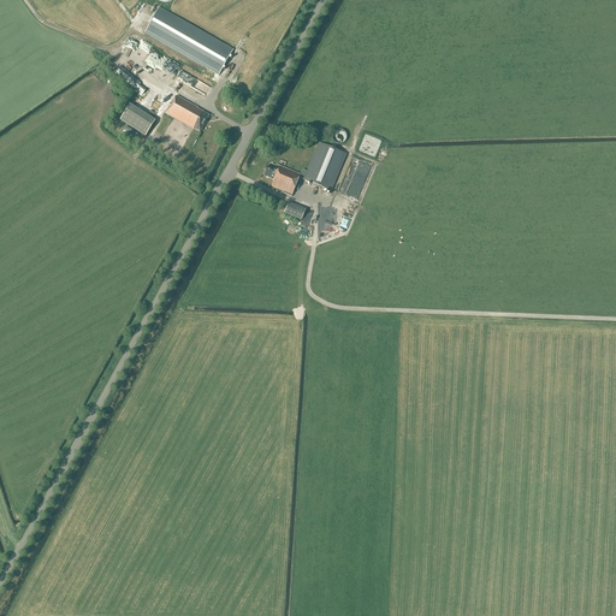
[(159,9),(144,34),(218,76),(232,51),(159,9)]
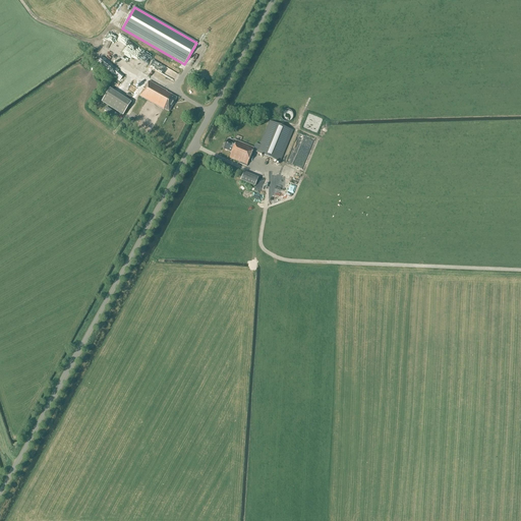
[(107,41),(134,54),(140,44),(112,30),(107,41)]
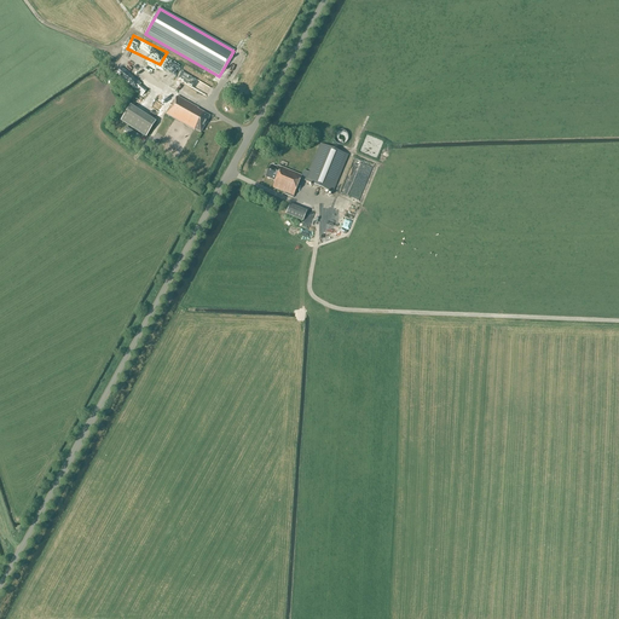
[(139,86),(142,84),(122,68),(116,74),(136,91),(136,92),(142,97),(146,92),(139,86)]
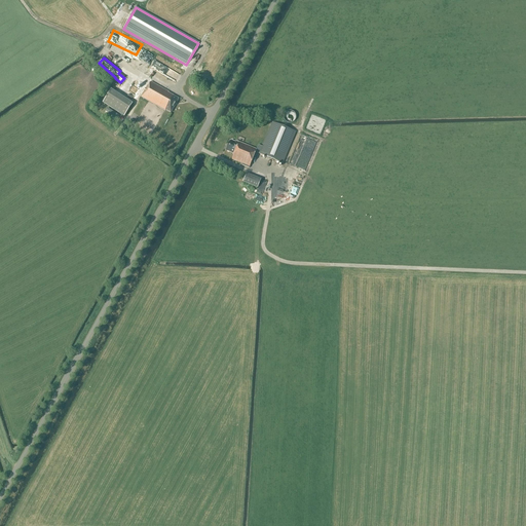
[(154,61),(151,66),(168,75),(177,80),(178,77),(179,75),(176,73),(176,72),(154,61)]
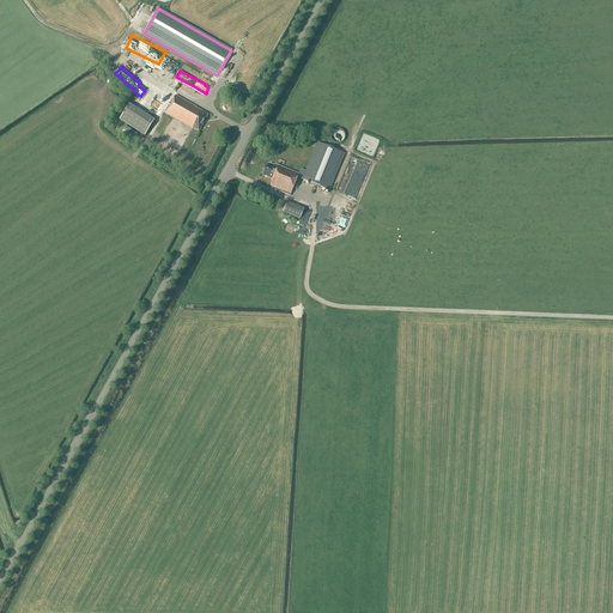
[(171,101),(164,113),(193,129),(193,128),(199,132),(207,115),(202,113),(195,109),(196,108),(175,96),(173,101),(171,101)]
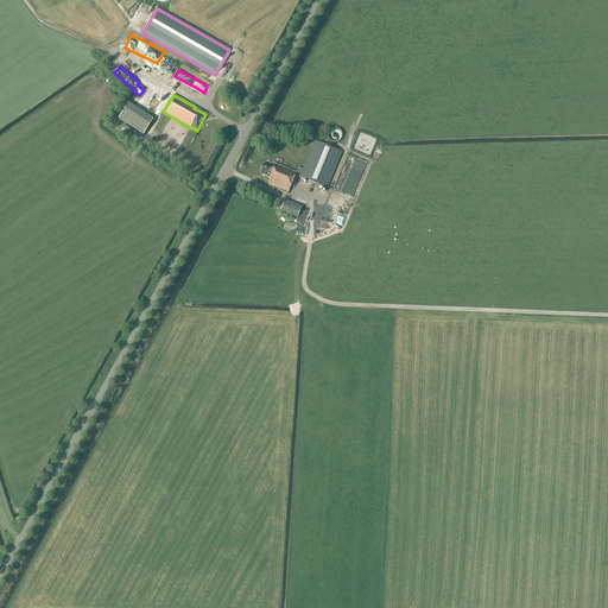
[(144,135),(153,120),(128,105),(119,119),(144,135)]
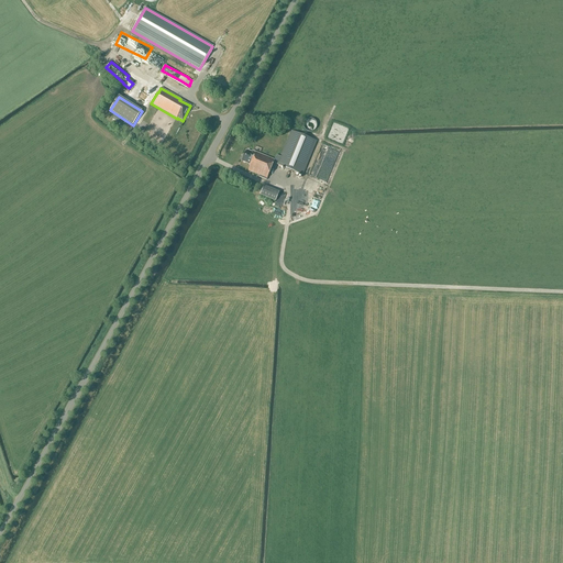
[(316,123),(315,121),(313,120),(311,119),(309,119),(307,120),(305,121),(304,123),(304,125),(304,128),(305,130),(307,131),(309,132),(311,132),(313,131),(315,130),(316,128),(317,125),(316,123)]
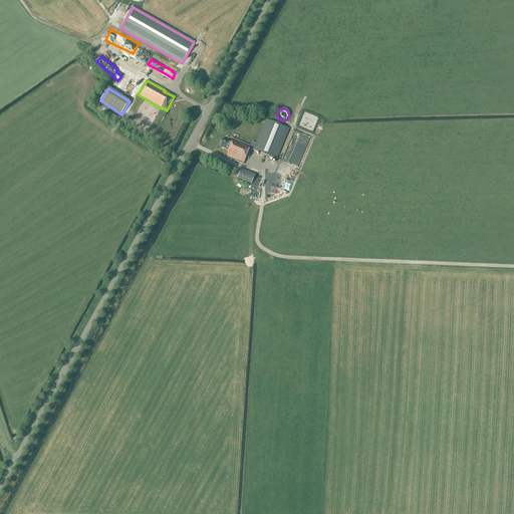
[(225,139),(221,148),(228,151),(226,156),(237,161),(236,162),(243,165),(249,150),(275,161),(288,130),(266,119),(256,144),(252,142),(250,147),(230,138),(230,139),(226,138),(225,139)]
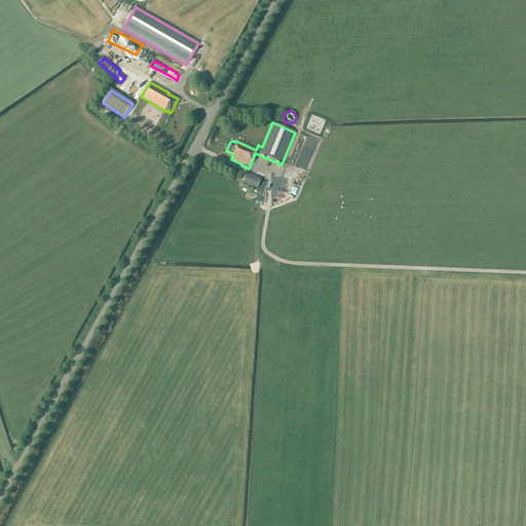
[(242,182),(257,188),(260,180),(246,174),(242,182)]
